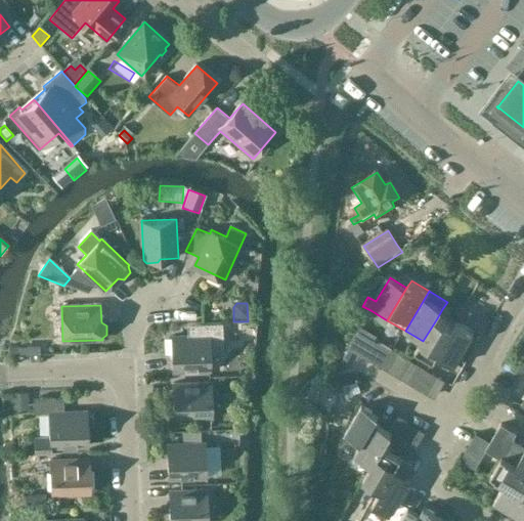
[(482,317),(475,330),(484,336),(491,322),(482,317)]
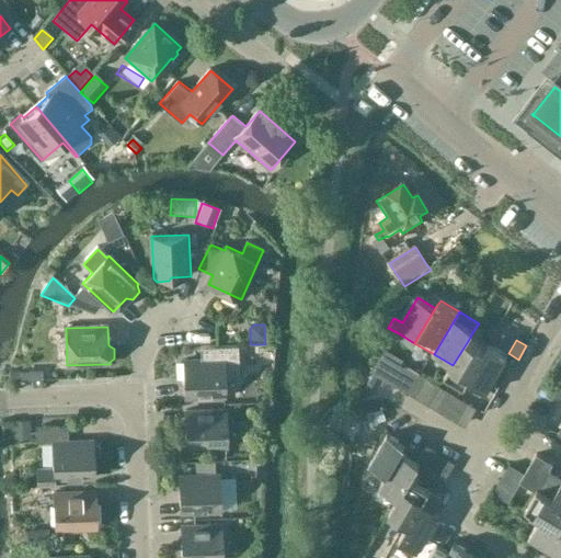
[(465,388),(468,382),(485,352),(468,341),(453,365),(446,377),(465,388)]
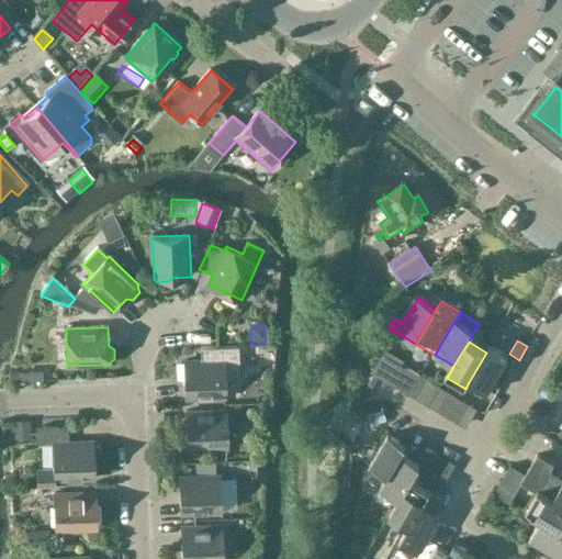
[(489,394),(509,360),(490,348),(486,353),(469,382),(489,394)]
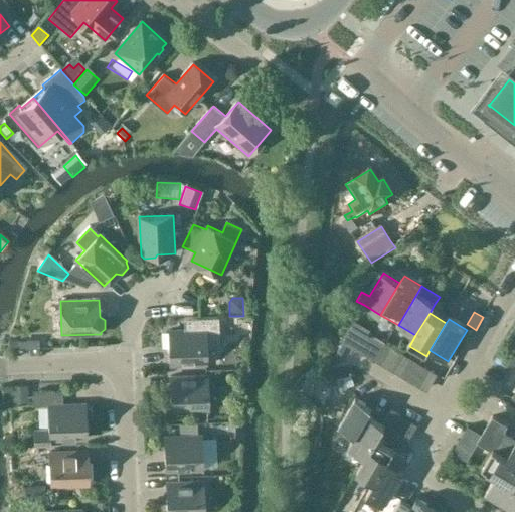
[(208,364),(207,349),(219,349),(219,320),(184,321),(184,331),(168,332),(170,366),(208,364)]
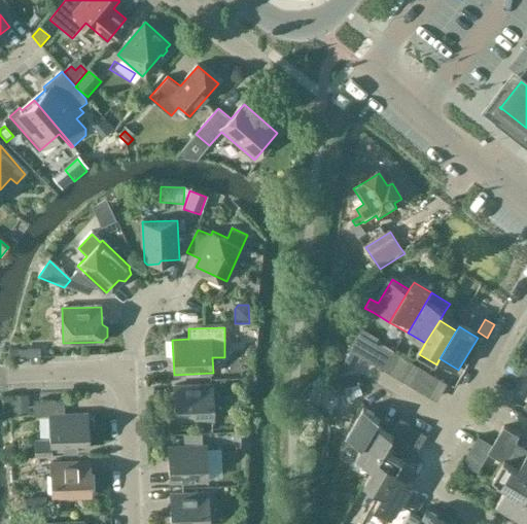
[(377,343),(378,344),(380,340),(361,329),(349,351),(366,361),(377,343)]
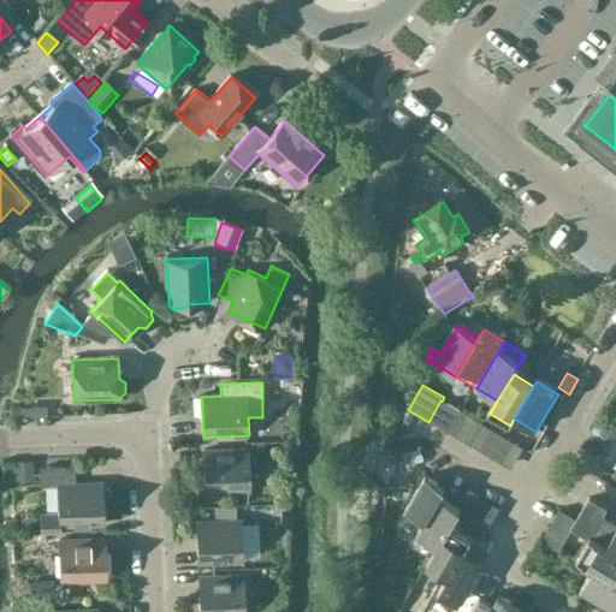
[(46,406),(34,406),(35,417),(36,417),(47,417),(46,406)]
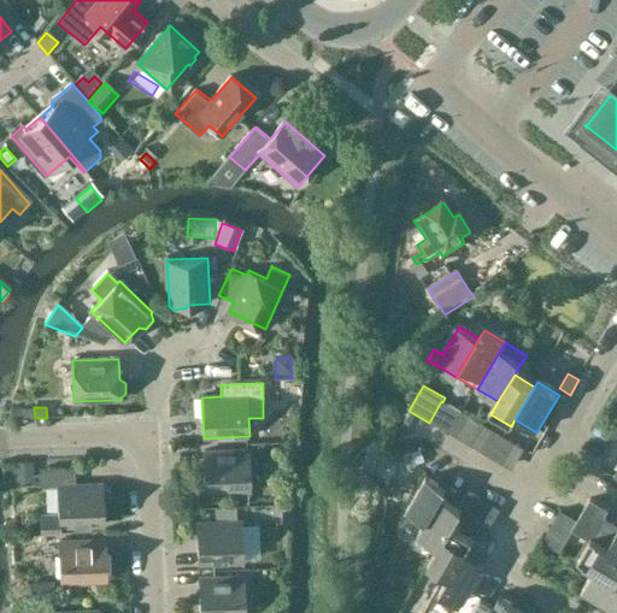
[(452,408),(440,429),(451,435),(463,414),(452,408)]
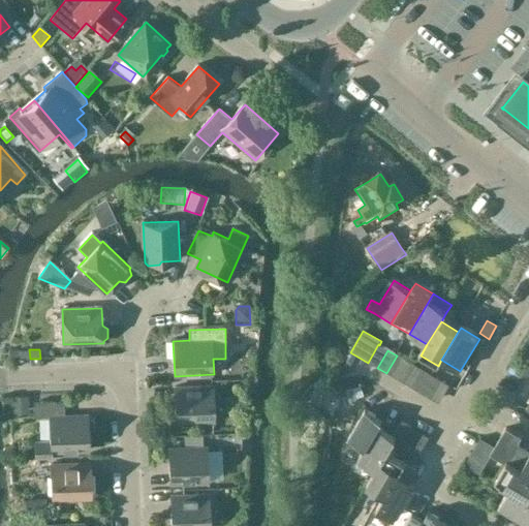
[(405,361),(395,378),(404,383),(414,366),(405,361)]
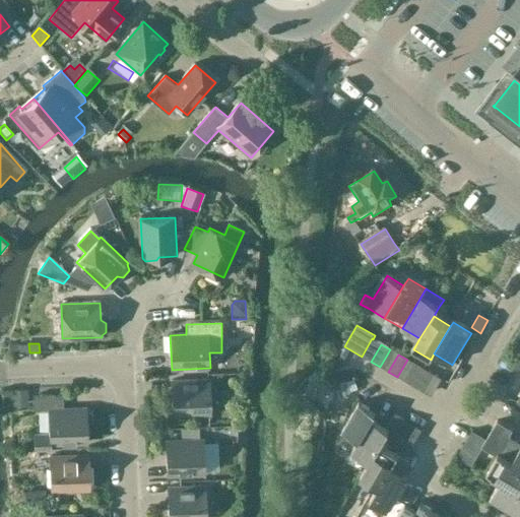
[(407,360),(397,377),(405,382),(416,365),(407,360)]
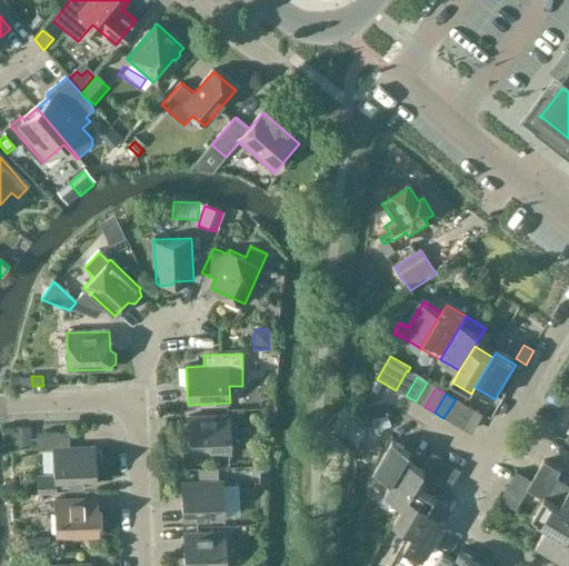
[(568,399),(560,395),(553,406),(565,413),(568,406),(568,399)]
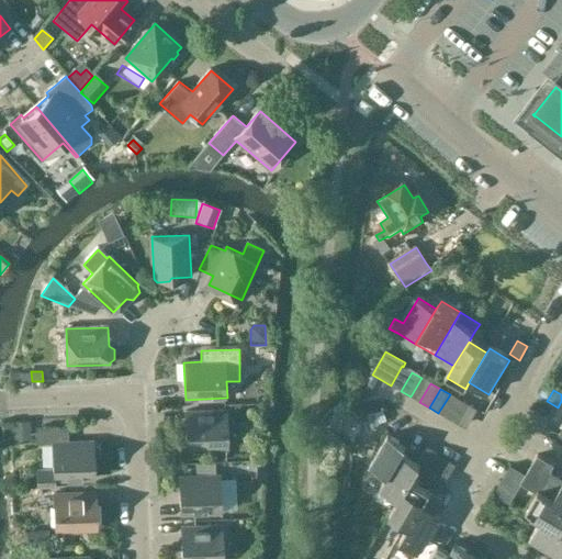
[(468,431),(479,412),(459,400),(448,420),(468,431)]
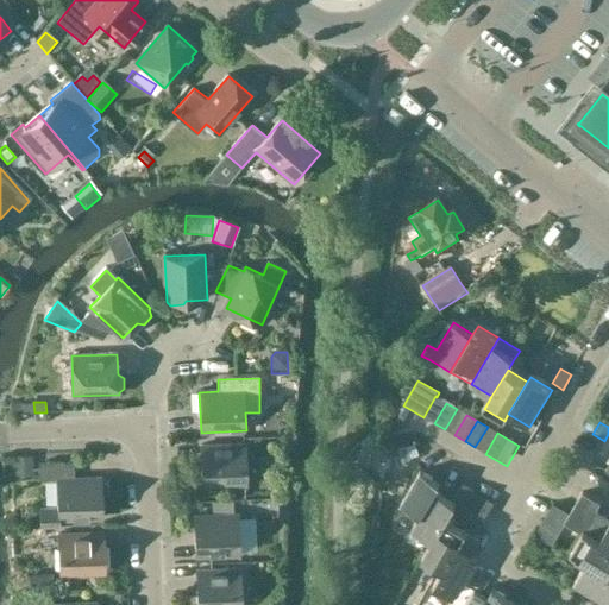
[(595,461),(606,466),(608,458),(608,445),(603,442),(595,461)]
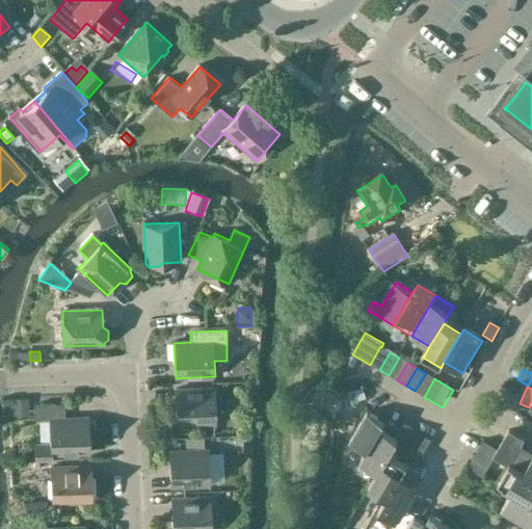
[(177,426),(217,424),(215,389),(176,390),(177,426)]
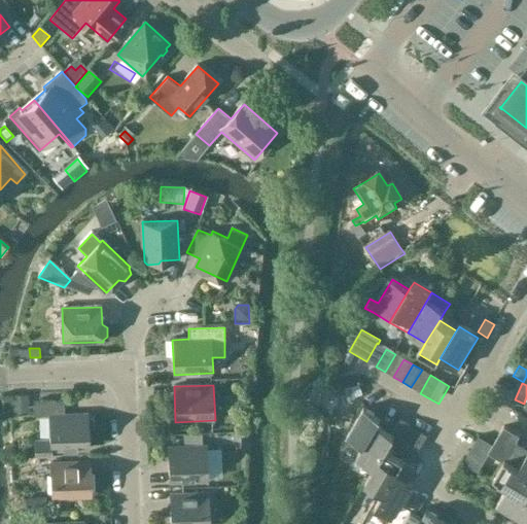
[(351,389),(340,392),(343,405),(354,402),(351,389)]
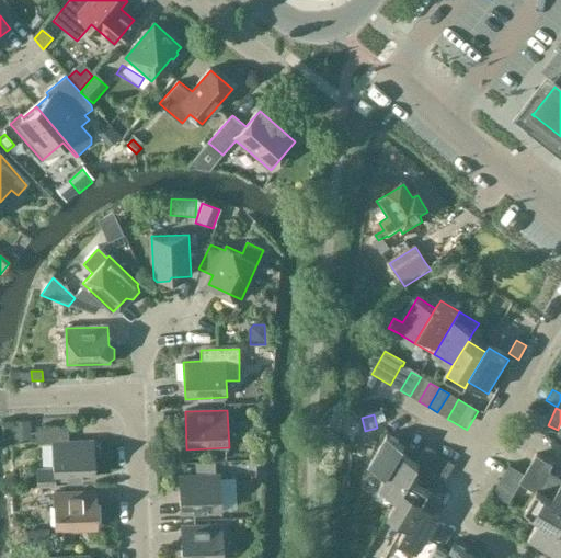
[(30,424),(14,424),(15,442),(31,442),(30,424)]
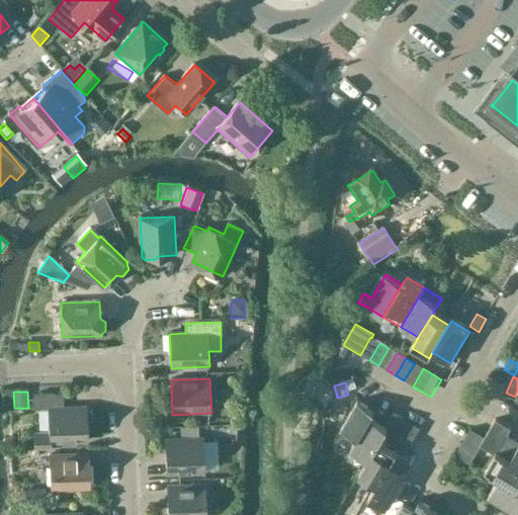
[(63,396),(32,398),(32,411),(49,411),(50,433),(33,434),(33,452),(52,451),(51,443),(89,441),(88,426),(92,423),(92,414),(87,410),(87,407),(64,408),(63,396)]
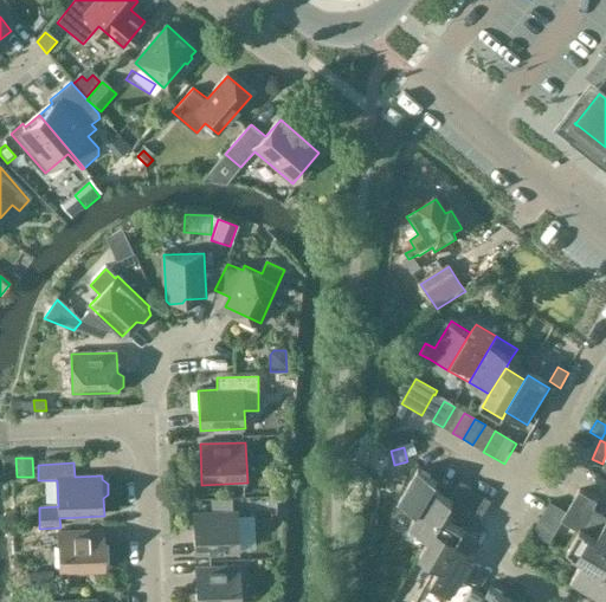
[(455,502),(452,500),(436,490),(439,483),(421,471),(401,503),(419,515),(411,526),(432,539),(445,518),(455,502)]
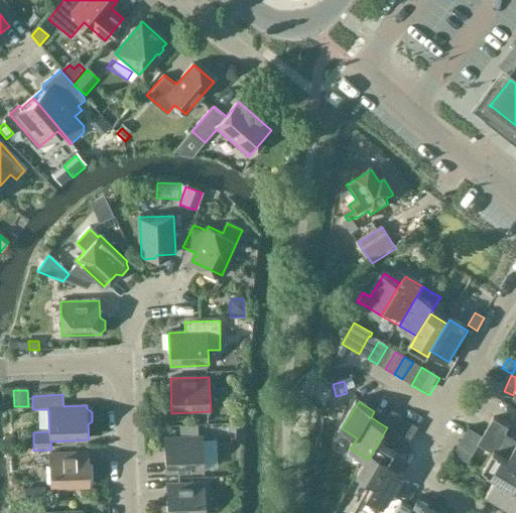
[(394,431),(402,418),(393,412),(385,426),(387,427),(394,431)]
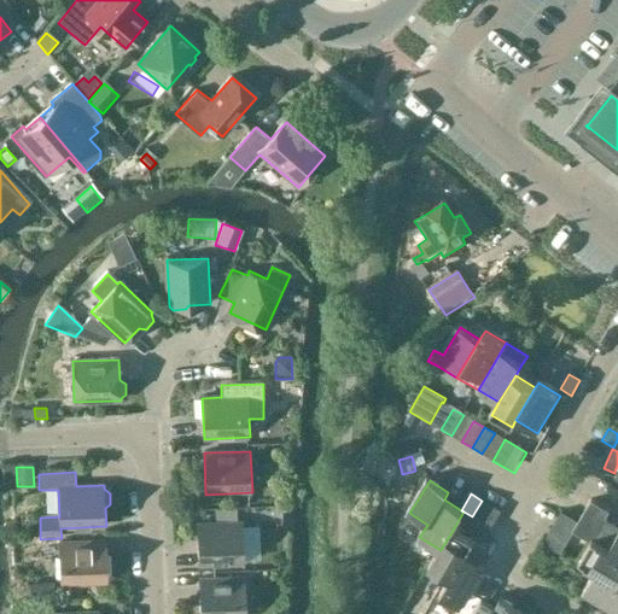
[(249,497),(234,497),(234,508),(249,508),(249,497)]
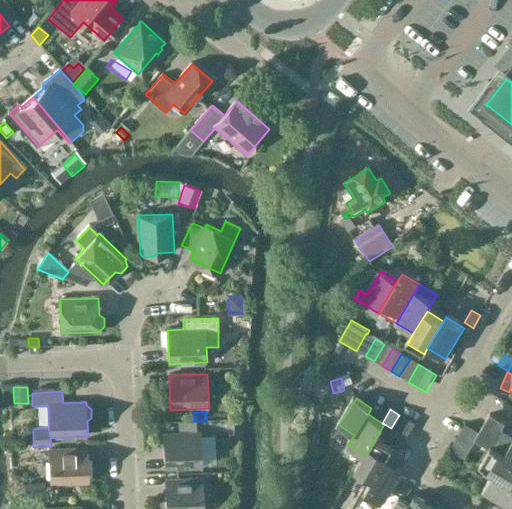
[(481,432),(475,441),(489,449),(491,446),(511,458),(511,434),(503,429),(506,423),(491,415),(481,432)]
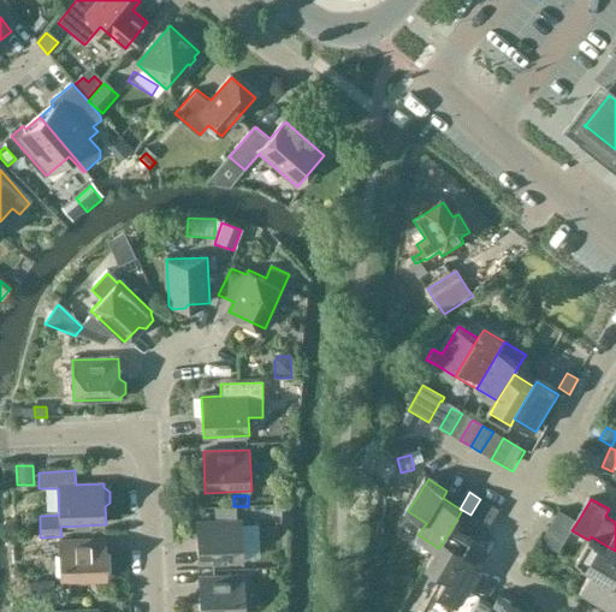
[(215,522),(196,522),(199,564),(244,562),(243,521),(236,521),(235,510),(215,510),(215,522)]
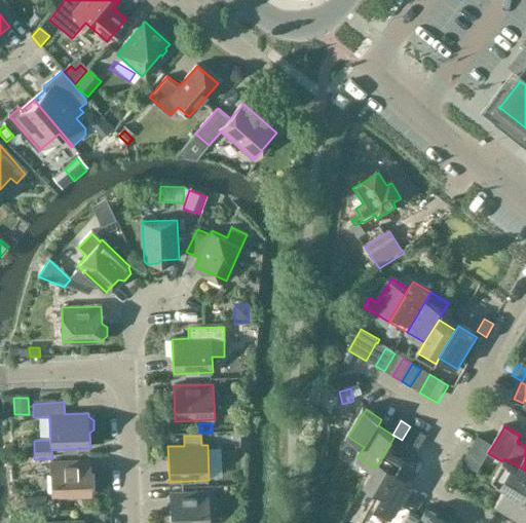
[(488,453),(494,444),(480,436),(463,462),(478,472),(488,453)]
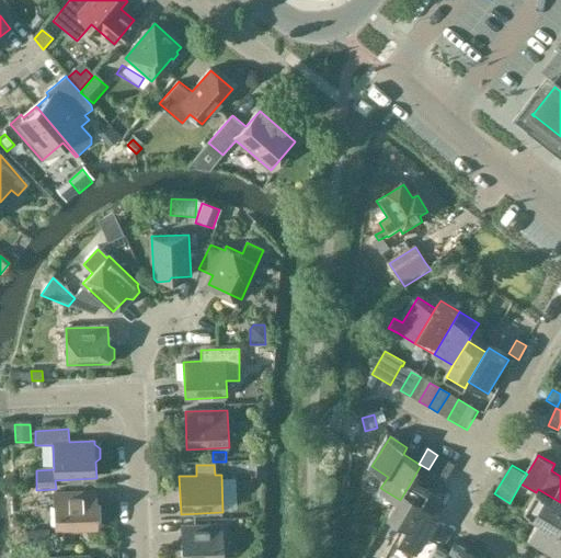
[(410,526),(422,507),(431,492),(412,480),(400,500),(391,514),(410,526)]
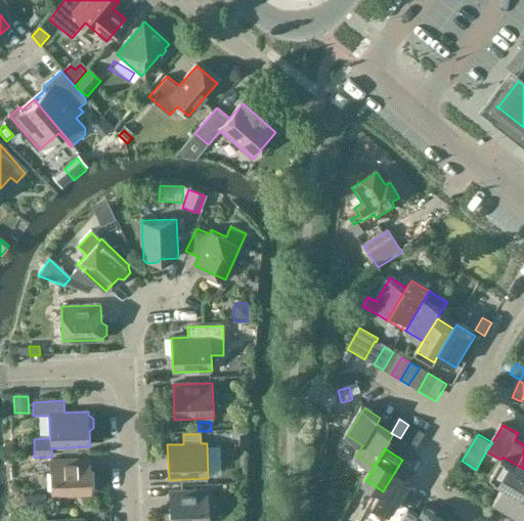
[(523,493),(523,469),(503,457),(500,460),(491,474),(506,483),(523,493)]
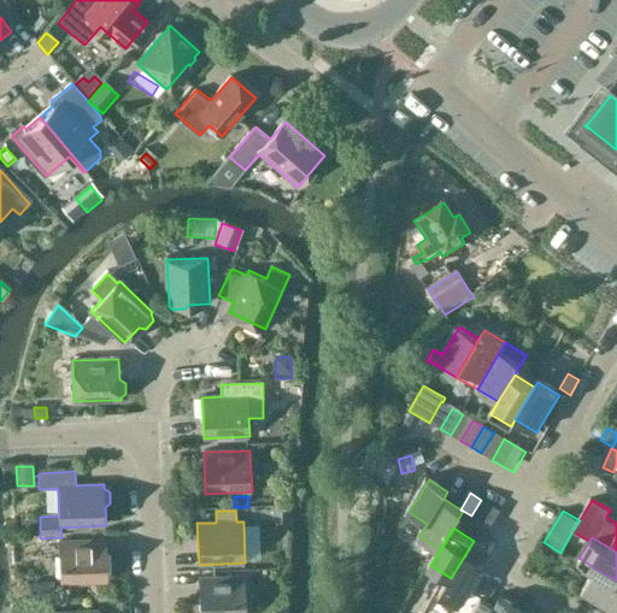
[(59,542),(60,583),(109,581),(106,540),(59,542)]
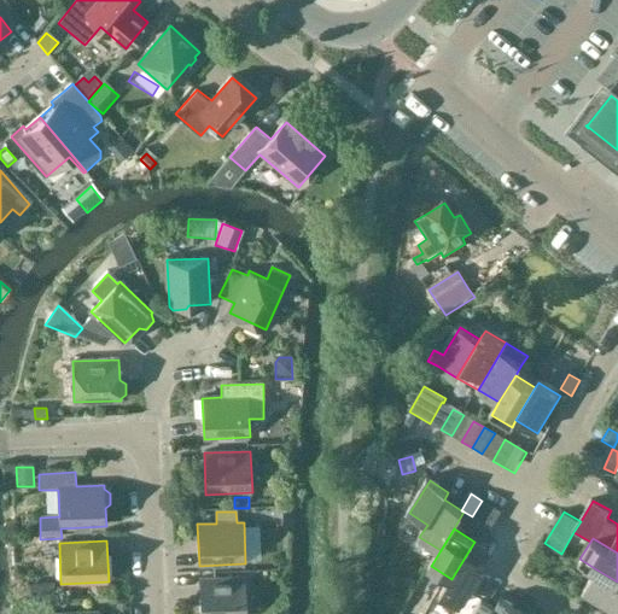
[(442,596),(436,607),(447,613),(478,613),(483,606),(470,597),(485,571),(481,567),(489,553),(473,544),(465,557),(452,579),(442,596)]
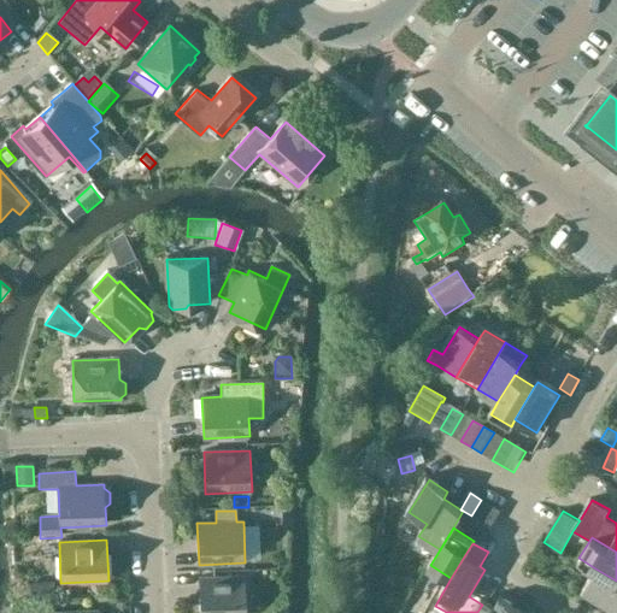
[(616,581),(595,569),(583,589),(616,608),(616,581)]
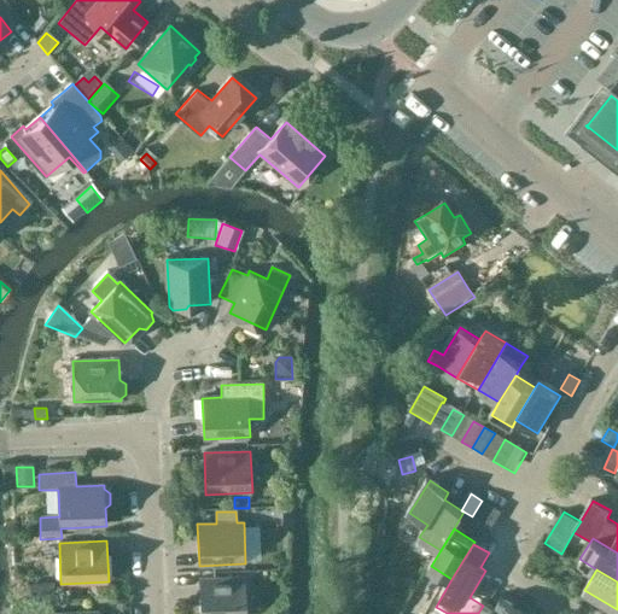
[(246,613),(245,578),(199,580),(200,613),(246,613)]
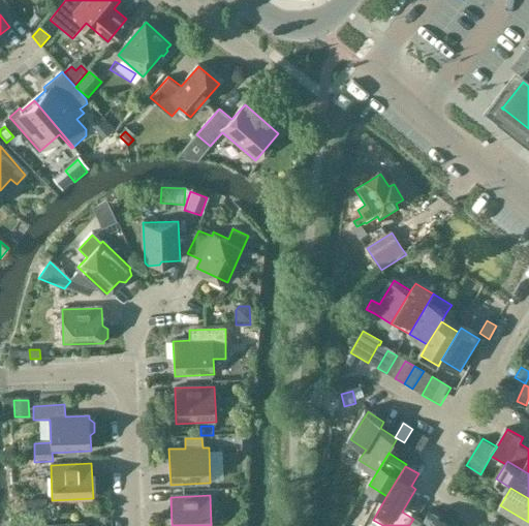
[(45,517),(45,506),(27,507),(27,518),(45,517)]
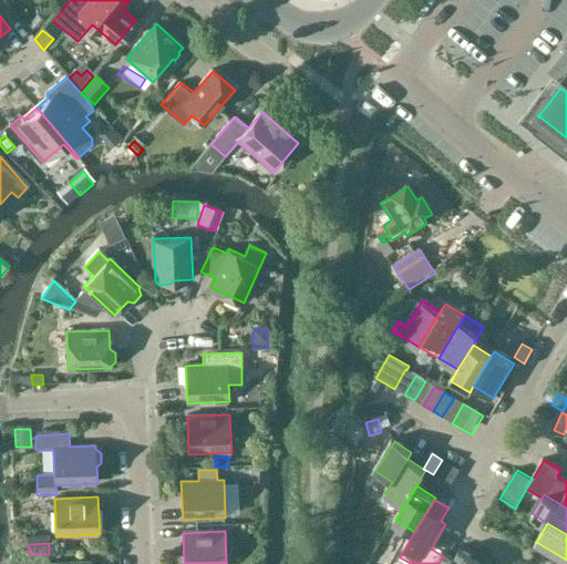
[(478,563),(461,552),(454,563),(443,556),(439,563),(478,563)]
